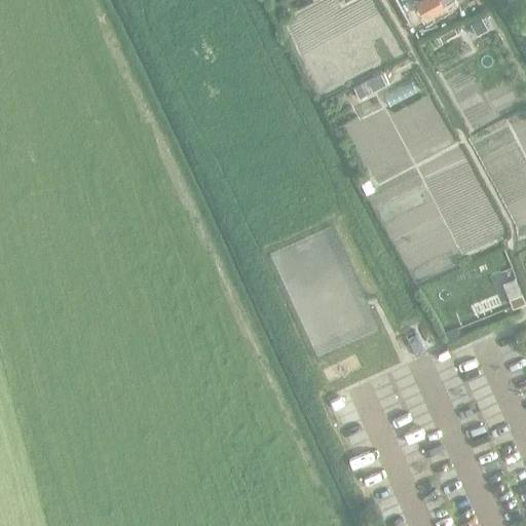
[(439,0),(418,0),(417,1),(425,15),(442,5),(441,3),(439,0)]
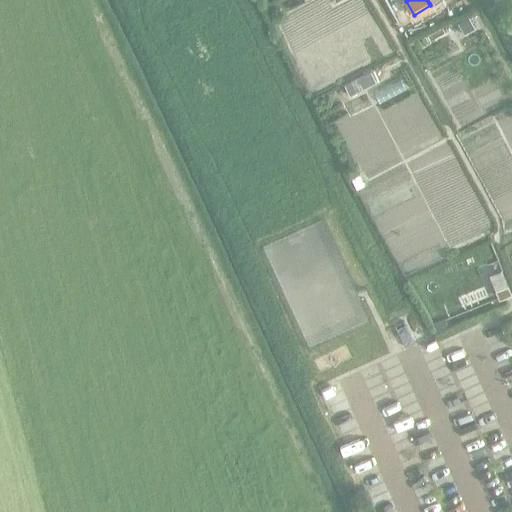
[(469,16),(458,22),(464,33),(475,27),(469,16)]
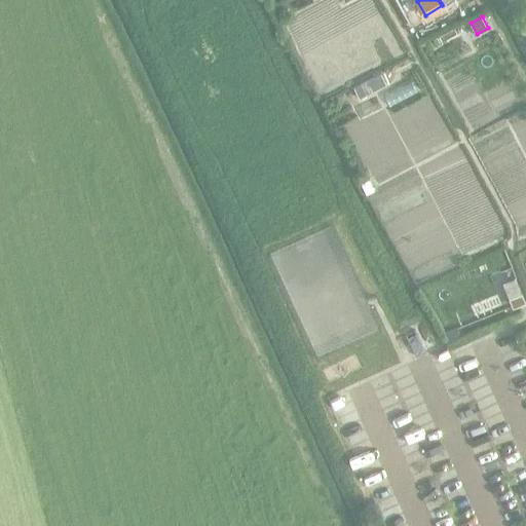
[(380,73),(354,86),(360,98),(386,84),(380,73)]
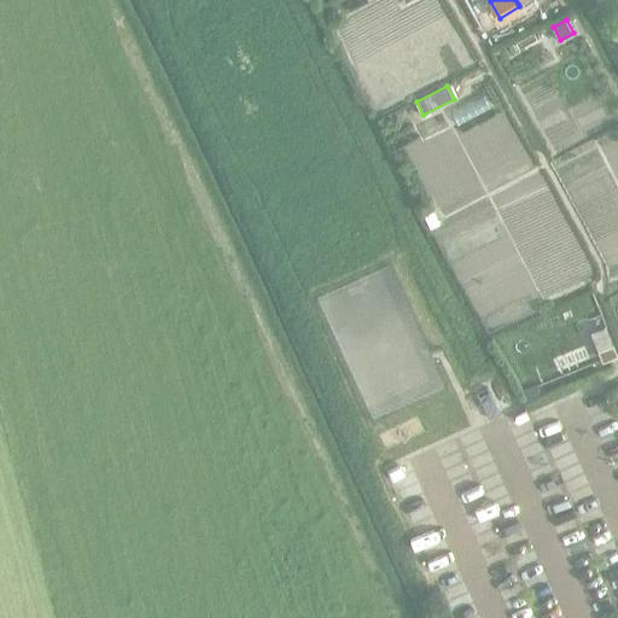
[(433,209),(424,214),(430,227),(439,222),(433,209)]
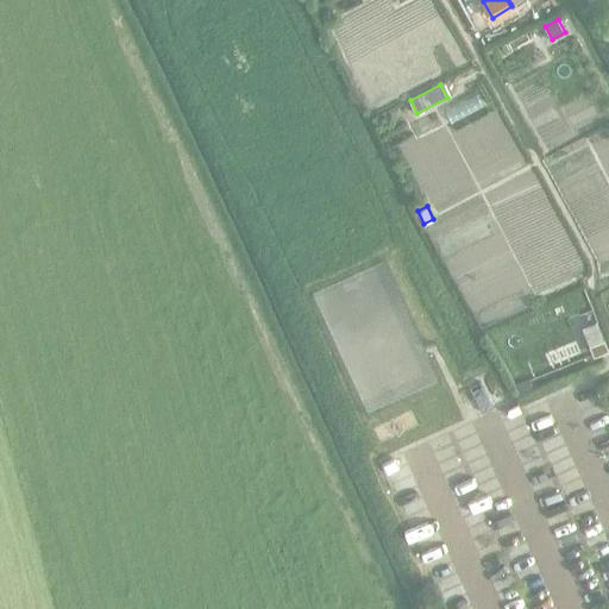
[(608,345),(606,337),(590,343),(595,353),(608,347),(608,345)]
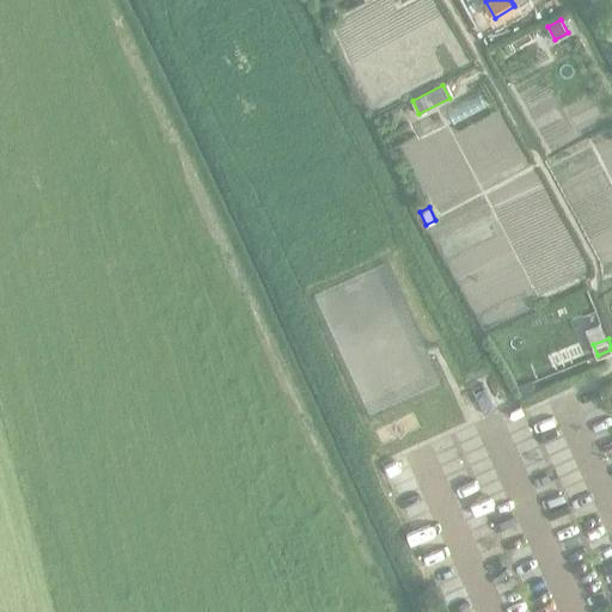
[(530,380),(519,385),(522,393),(533,390),(530,380)]
